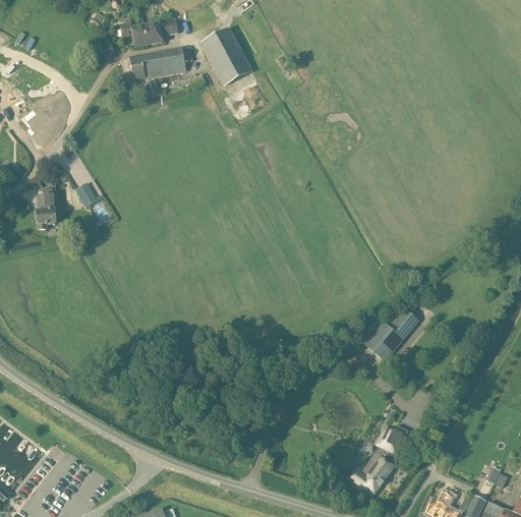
[(96,12),(91,19),(99,25),(104,17),(96,12)]
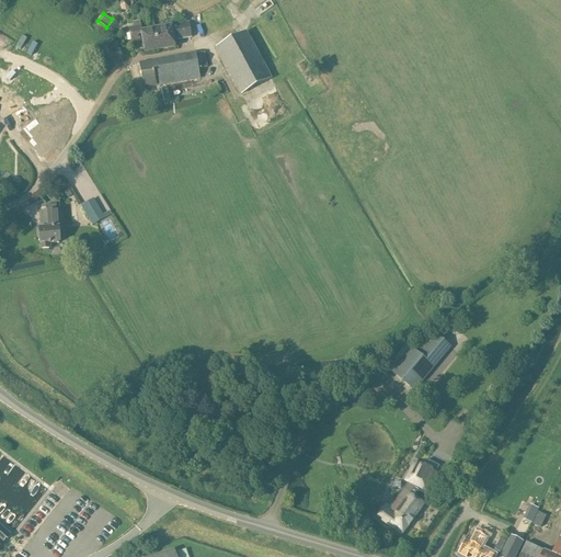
[(155,24),(158,47),(174,44),(173,36),(191,33),(189,19),(172,21),(155,24)]
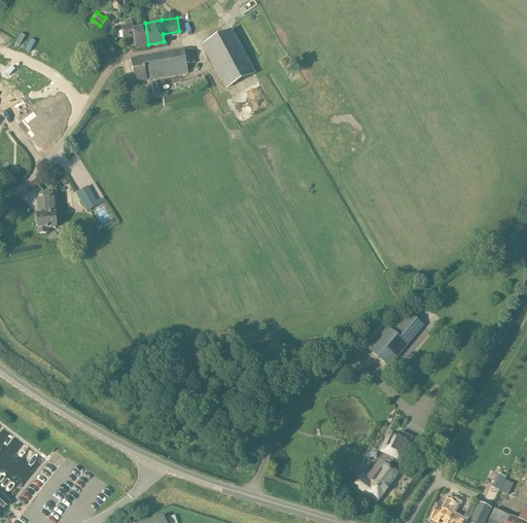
[(137,46),(148,44),(145,23),(133,26),(132,19),(126,20),(126,24),(121,25),(124,37),(134,35),(137,46)]
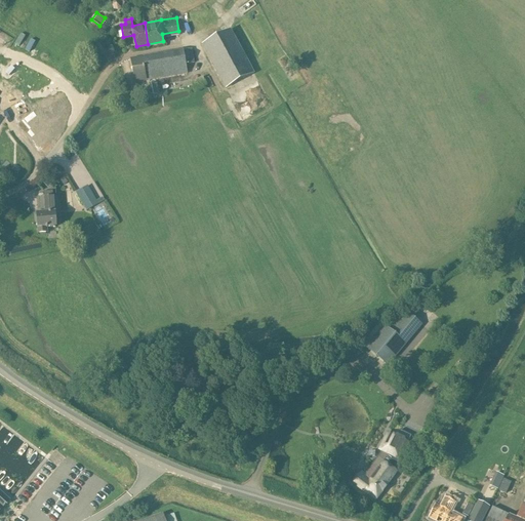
[(201,41),(226,85),(254,70),(231,26),(201,41)]
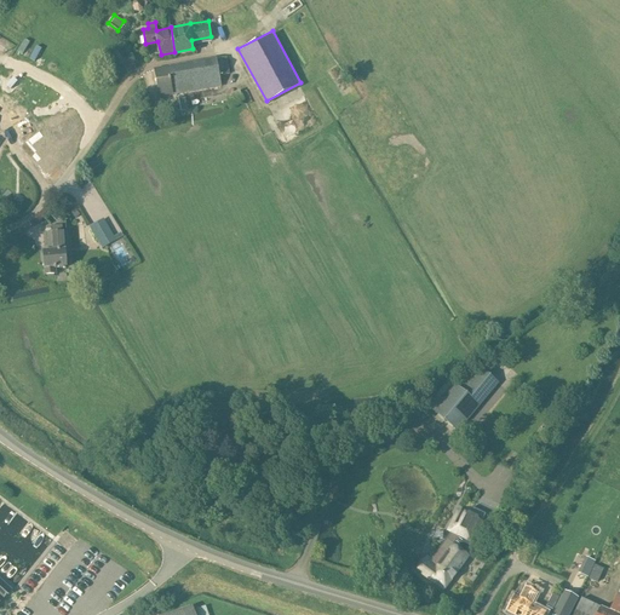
[(217,55),(154,65),(159,93),(222,81),(219,72),(229,70),(227,52),(217,55)]
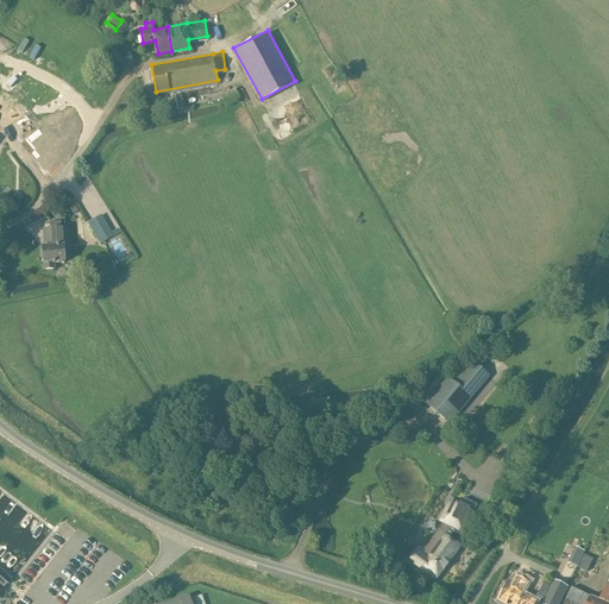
[(182,92),(175,93),(177,106),(184,104),(182,92)]
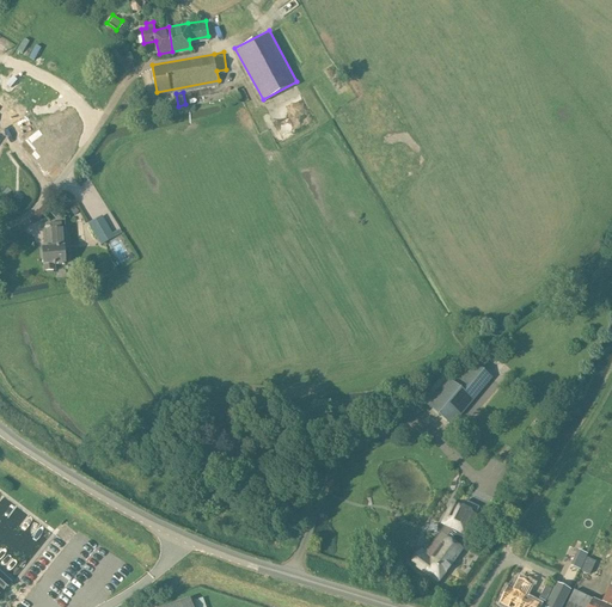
[(18,200),(24,195),(18,190),(13,195),(18,200)]
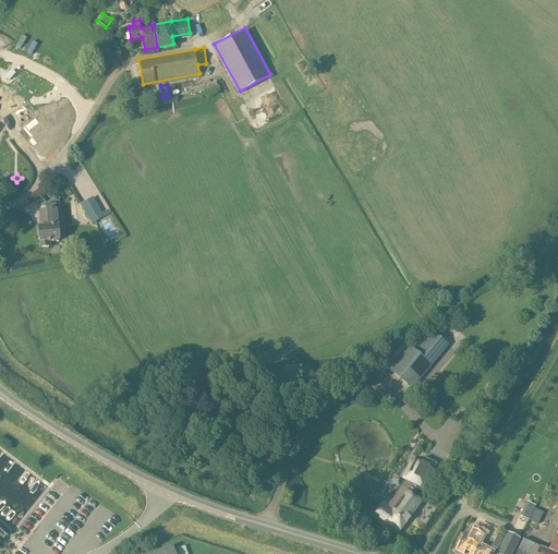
[(81,202),(89,217),(104,209),(100,203),(102,202),(97,192),(81,202)]
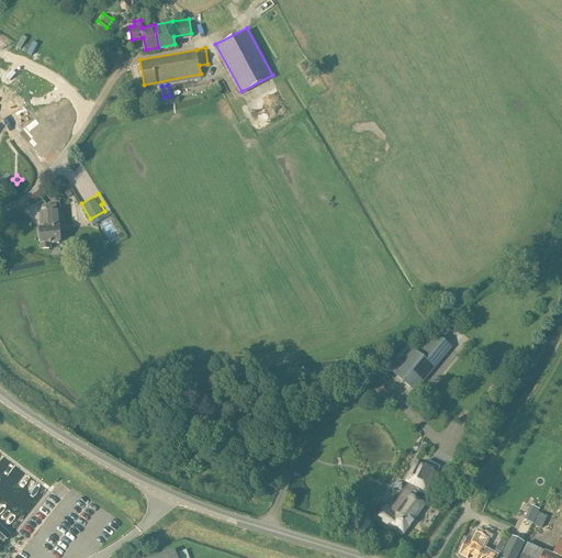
[(44,208),(45,224),(40,224),(41,241),(40,241),(41,245),(51,245),(51,240),(60,238),(59,223),(62,223),(60,207),(44,208)]
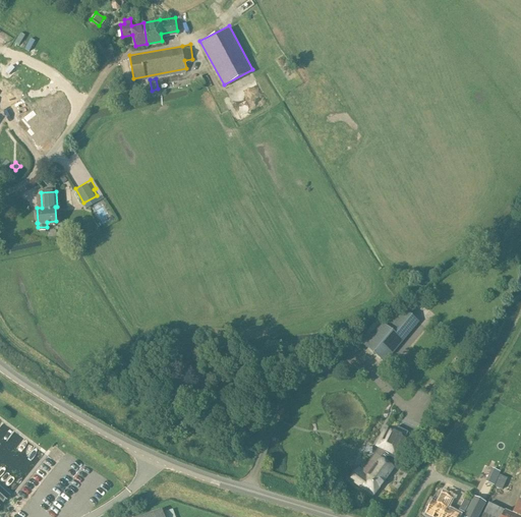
[(363,340),(363,341),(385,359),(418,319),(404,307),(403,309),(402,308),(382,320),(381,320),(381,321),(363,340)]
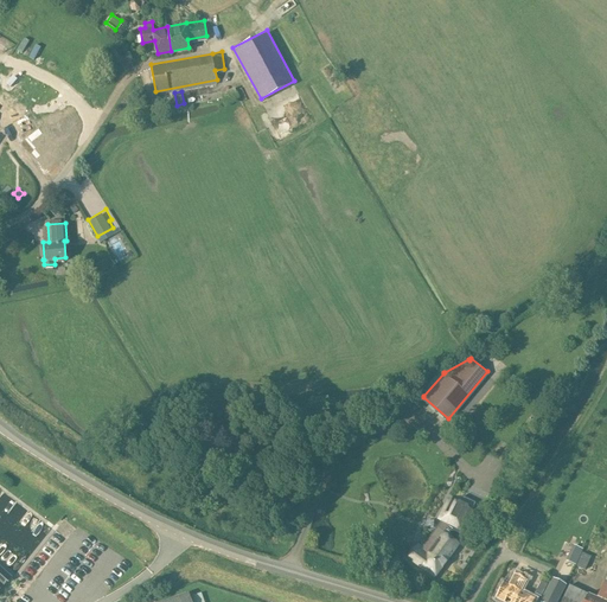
[(417,540),(408,555),(433,572),(434,574),(458,542),(448,535),(454,524),(461,527),(472,506),(475,499),(462,493),(459,500),(448,495),(438,516),(443,519),(423,545),(417,540)]
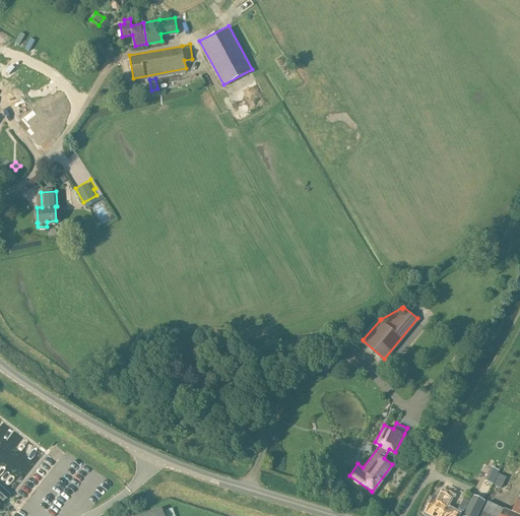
[(493,464),(486,477),(494,480),(499,467),(493,464)]
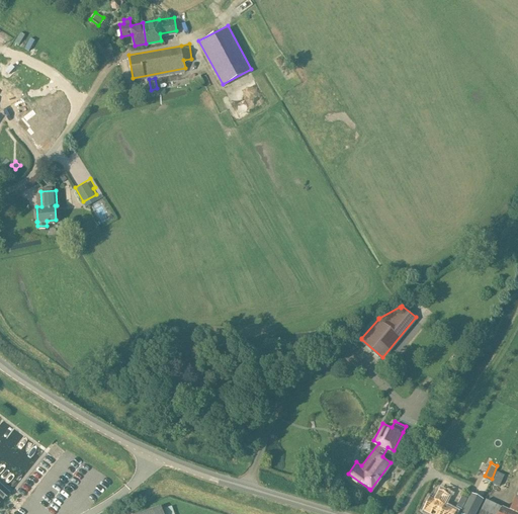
[(0,499),(8,490),(0,482),(0,499)]
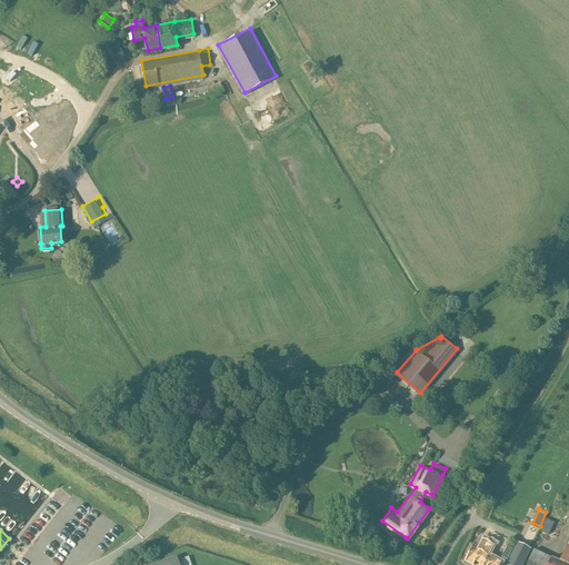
[(476,543),(467,556),(480,564),(496,564),(501,558),(491,552),(497,544),(486,536),(480,545),(476,543)]
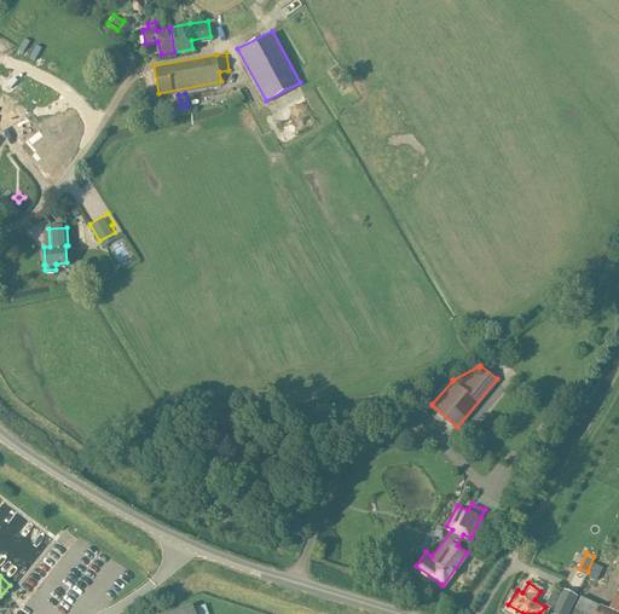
[(565,588),(553,612),(557,613),(563,613),(576,592),(565,588)]
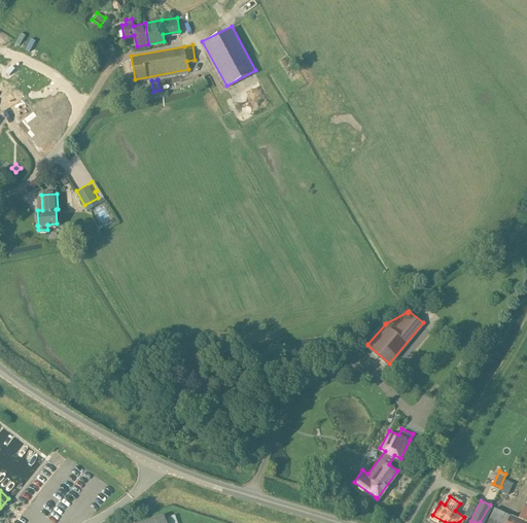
[(167,522),(164,513),(135,522),(167,522)]
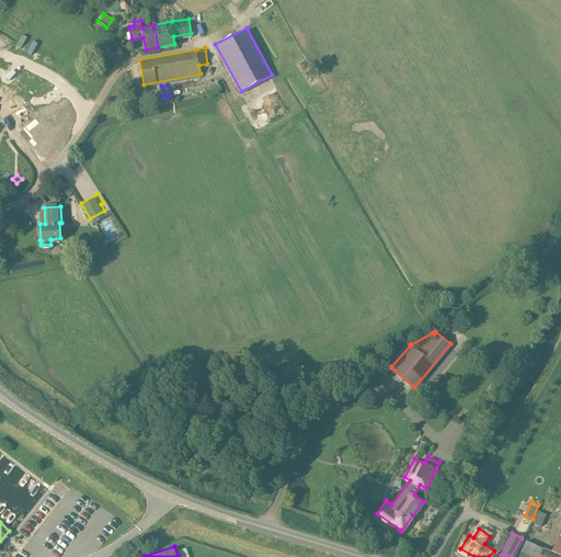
[(560,556),(560,554),(544,546),(538,556),(560,556)]
